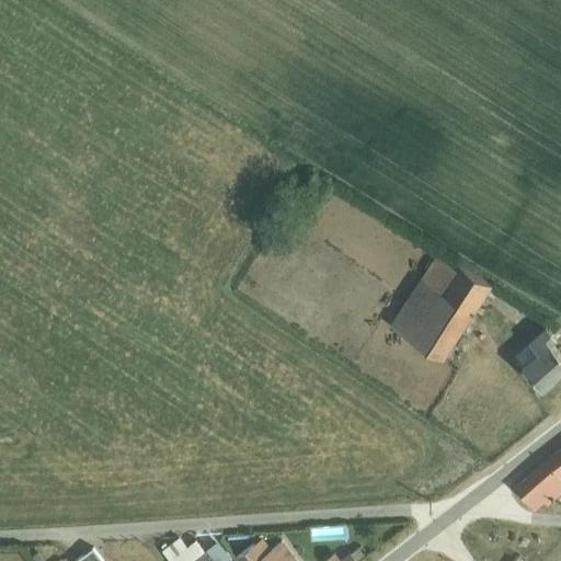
[(436,254),(389,323),(444,358),(493,285),(460,264),(457,267),(436,254)]
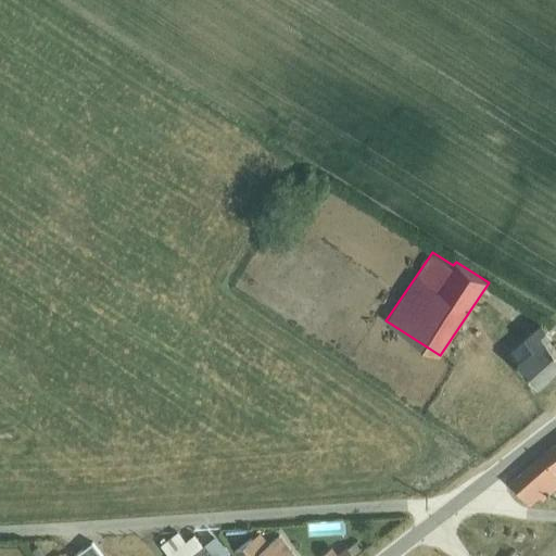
[(542,321),(510,351),(539,383),(555,367),(555,350),(546,340),(553,335),(542,321)]
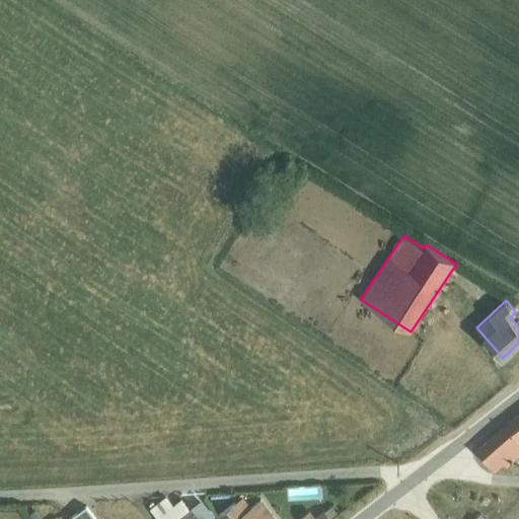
[(518,414),(476,450),(495,470),(504,462),(507,465),(518,454),(518,414)]
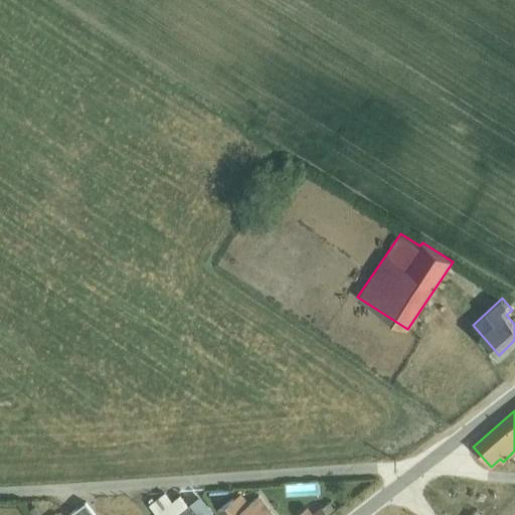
[(317,498),(317,482),(285,483),(286,499),(317,498)]
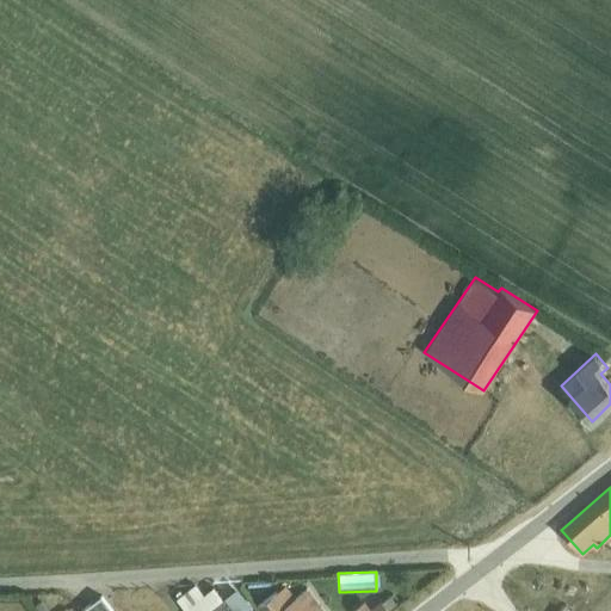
[(185,610),(233,610),(214,586),(204,593),(196,584),(177,599),(185,610)]
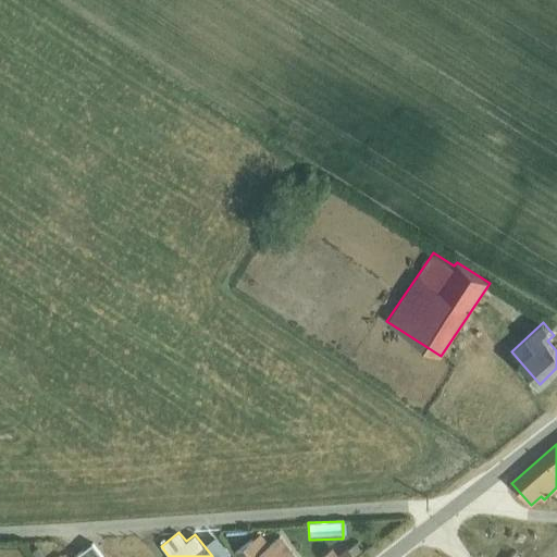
[(261,533),(235,552),(238,556),(294,556),(280,537),(270,545),(261,533)]
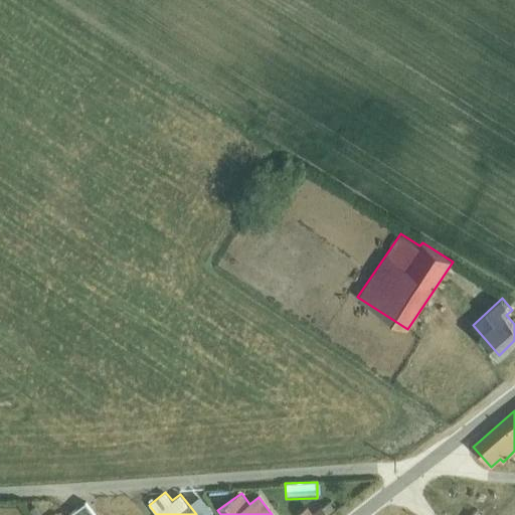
[(67,514),(96,514),(87,501),(67,514)]
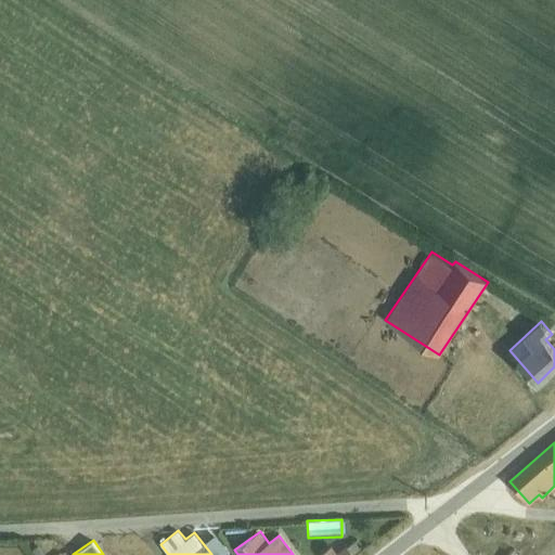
[(332,544),(320,553),(320,554),(355,554),(353,553),(360,547),(355,541),(337,551),(332,544)]
